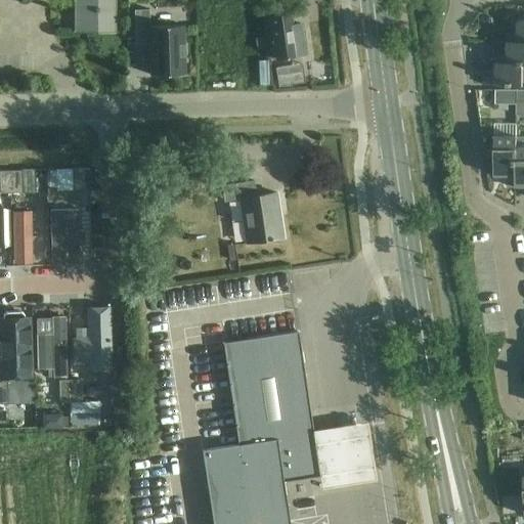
[(114,32),(114,11),(114,0),(75,0),(75,32),(114,32)]
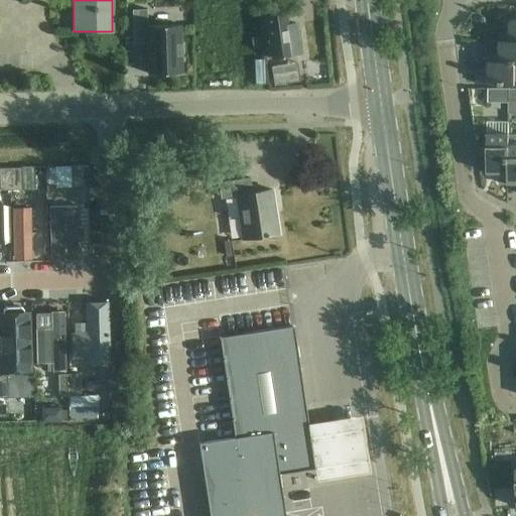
[(261,17),(266,16),(272,58),(290,56),(290,55),(301,54),(296,24),(287,25),(285,12),(282,13),(280,2),(259,5),(261,17)]
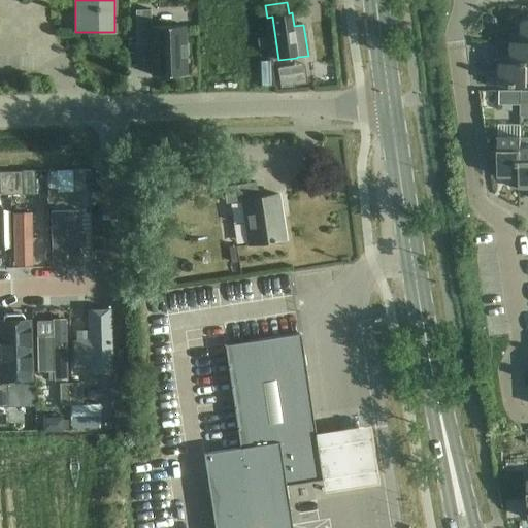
[(171,4),(157,4),(157,39),(172,39),(173,70),(209,69),(209,21),(171,21),(171,4)]
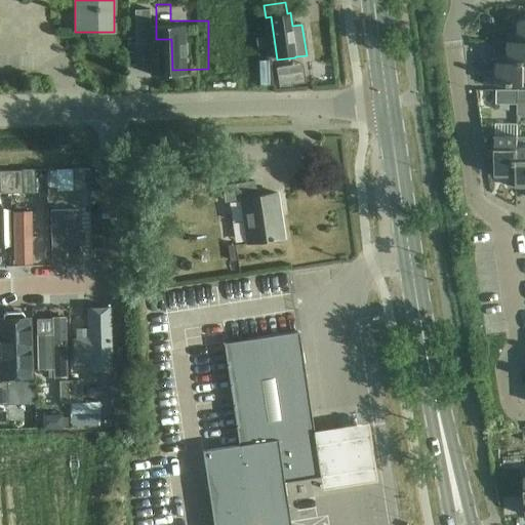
[(208,69),(241,69),(241,37),(255,37),(255,7),(236,7),(236,19),(208,21),(208,69)]
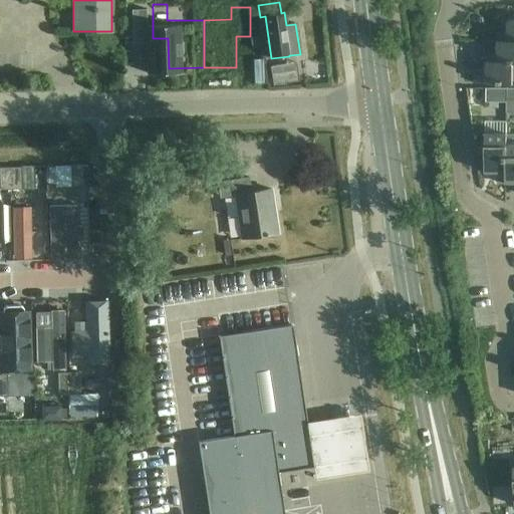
[(497,34),(497,41),(513,41),(513,19),(509,20),(509,34),(497,34)]
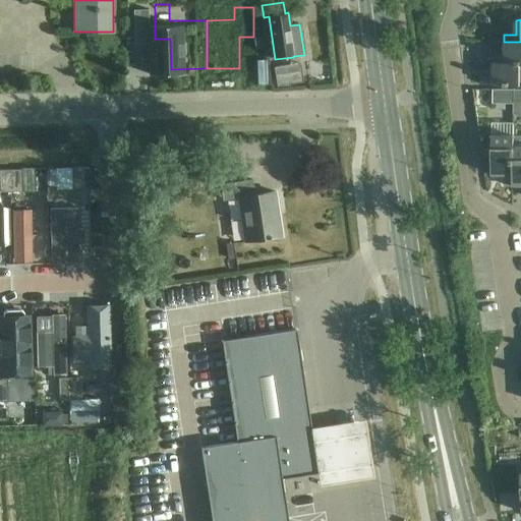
[(494,56),(494,63),(520,62),(520,42),(504,42),(505,56),(494,56)]
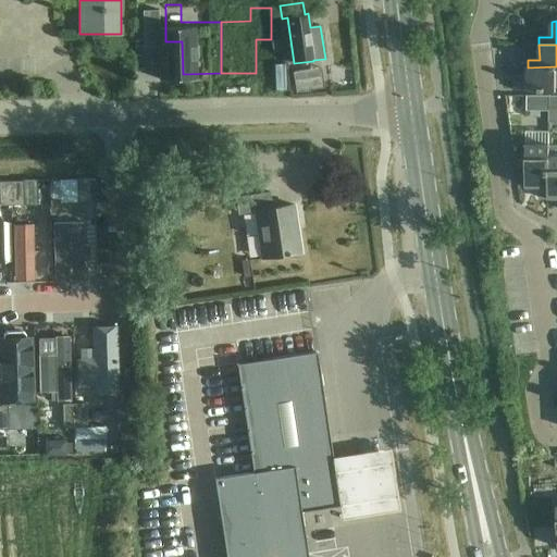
[(516,82),(516,89),(556,89),(556,66),(528,67),(528,82),(516,82)]
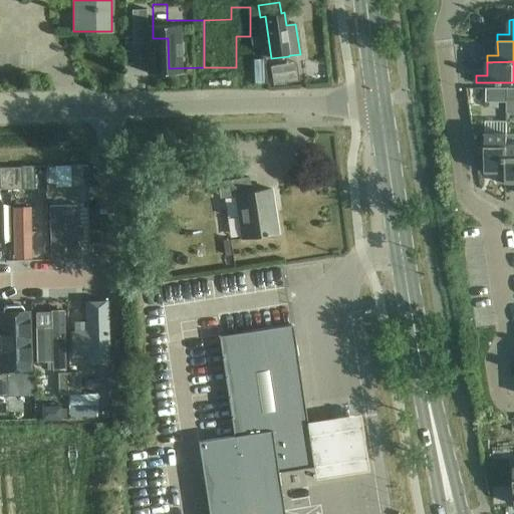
[(487,102),(506,102),(508,102),(508,99),(508,88),(487,88),(487,102)]
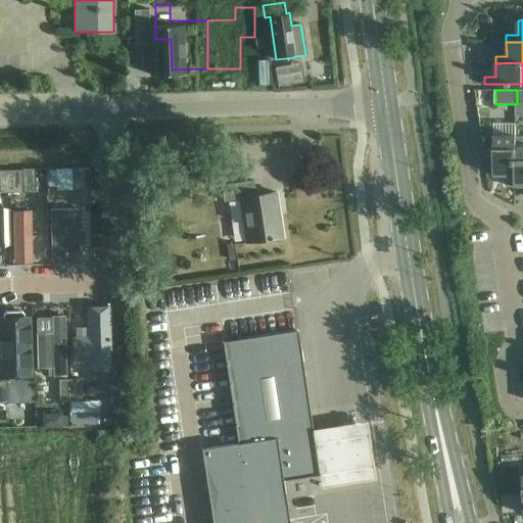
[(509,186),(516,186),(516,147),(516,136),(494,136),(494,175),(509,175),(509,186)]
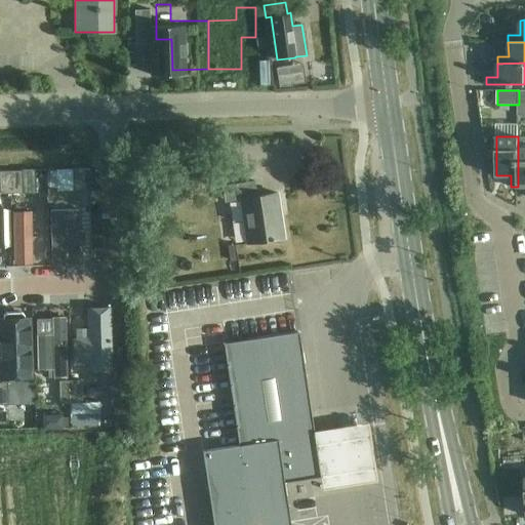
[(72,169),(73,192),(84,192),(84,169),(72,169)]
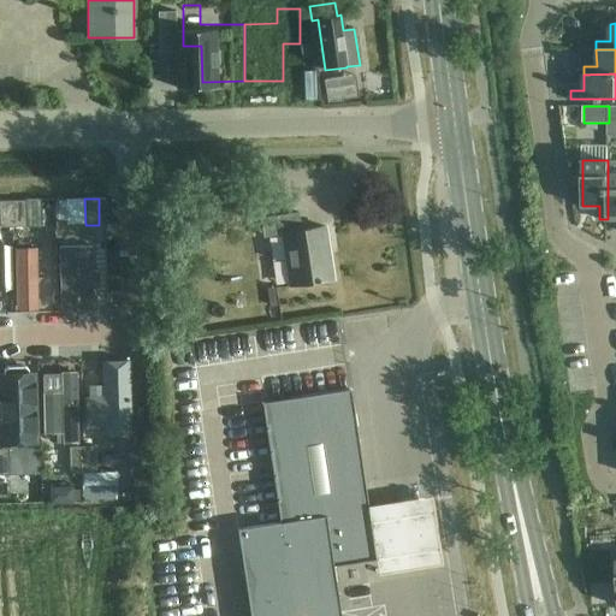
[(25,226),(25,200),(12,201),(12,226),(25,226)]
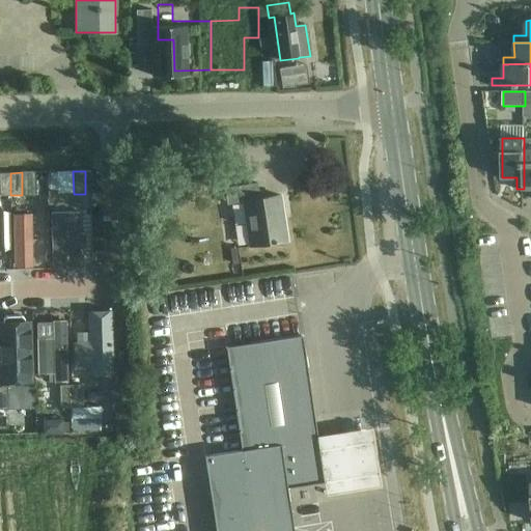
[(0,195),(10,195),(10,173),(0,173),(0,195)]
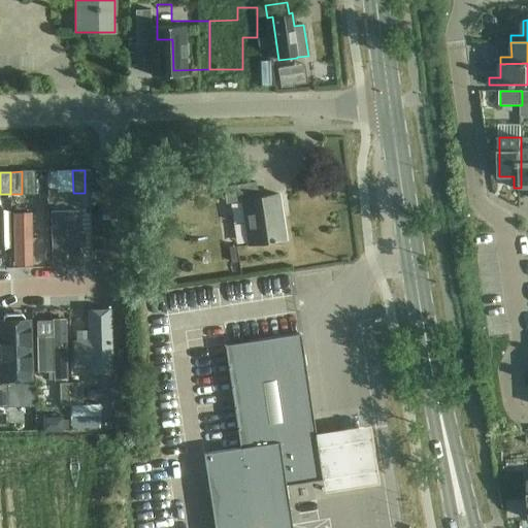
[(56,172),(47,172),(48,188),(57,188),(56,172)]
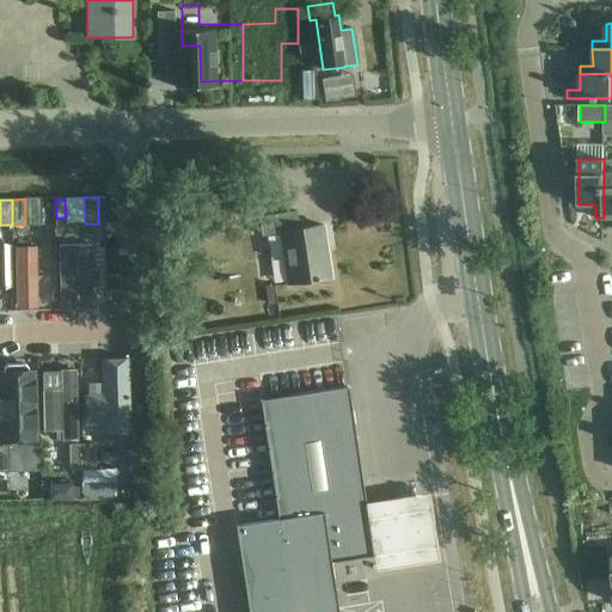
[(297,212),(258,216),(262,236),(280,233),(287,283),(330,277),(323,225),(299,228),(297,212)]
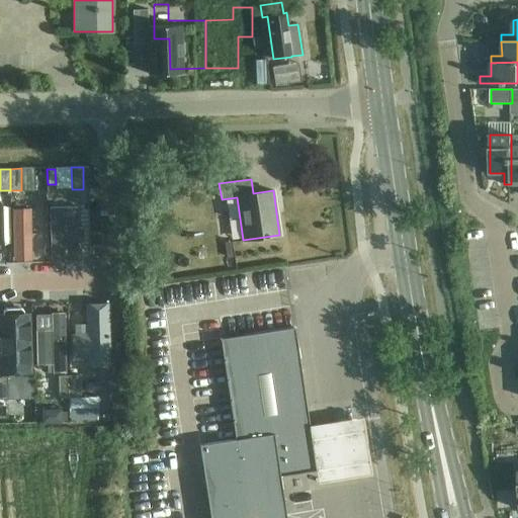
[(69,207),(48,207),(49,261),(78,261),(77,217),(69,217),(69,207)]
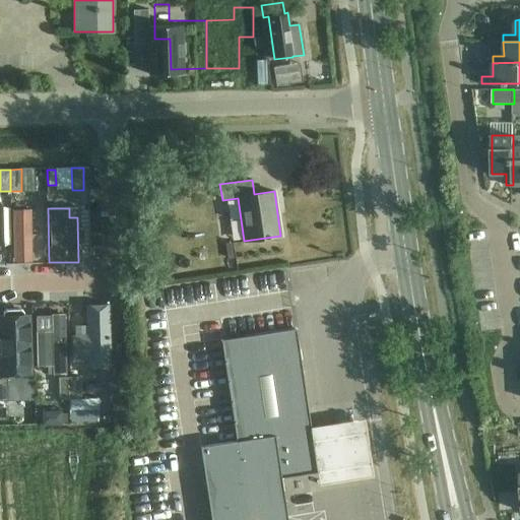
[(36,210),(15,210),(15,265),(36,265),(36,210)]
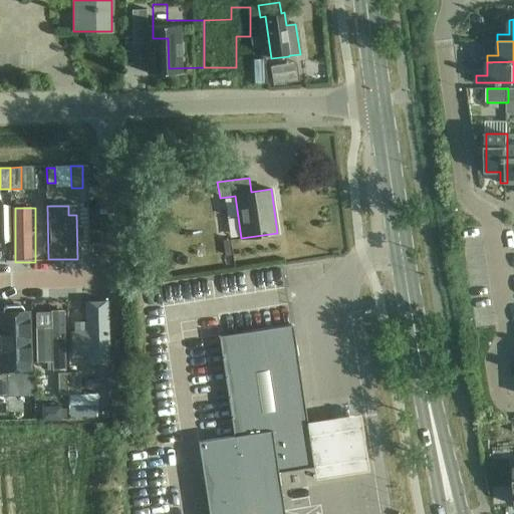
[(104,307),(86,307),(86,335),(73,335),(73,361),(103,361),(104,307)]
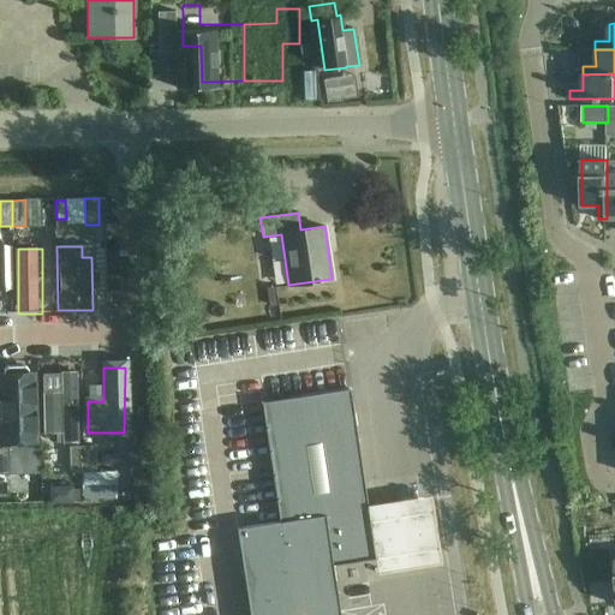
[(33,371),(0,371),(0,433),(33,434),(33,371)]
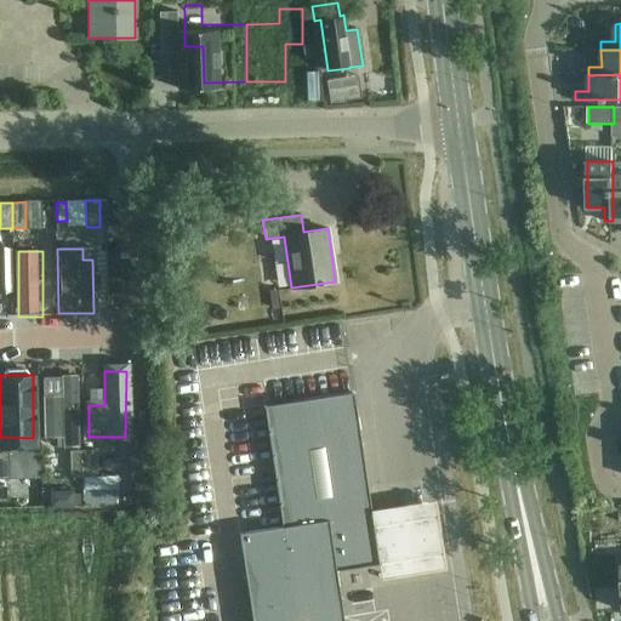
[(46,403),(47,446),(80,446),(79,380),(63,380),(63,403),(46,403)]
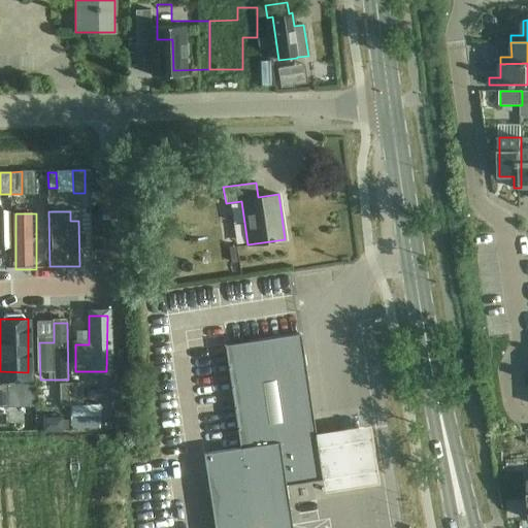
[(300,334),(279,337),(226,345),(241,448),(205,453),(217,527),(291,527),(285,485),(322,479),(300,334)]
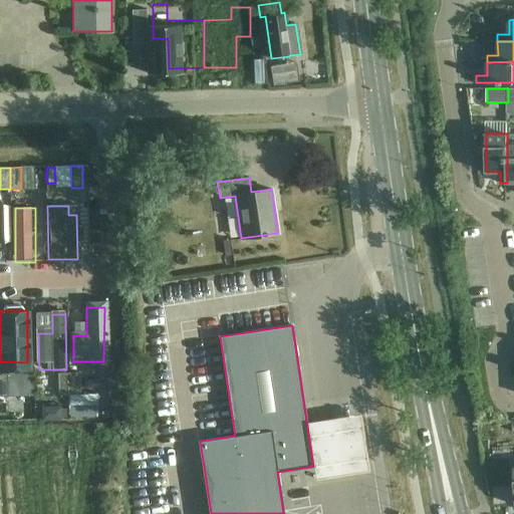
[(69,395),(68,372),(57,372),(58,395),(69,395)]
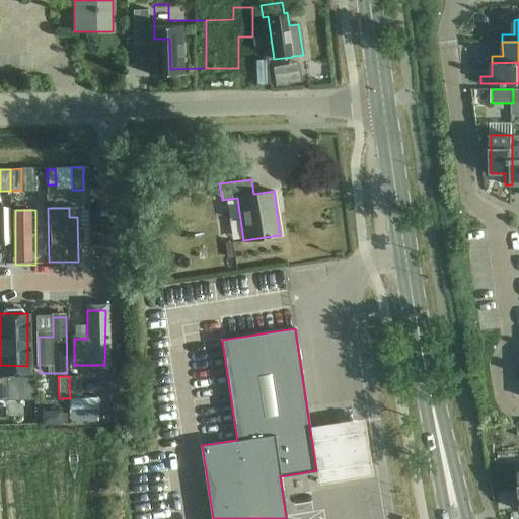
[(80,398),(80,376),(69,376),(70,398),(80,398)]
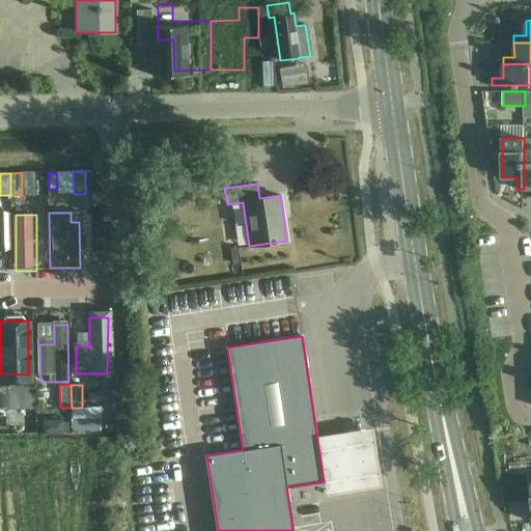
[(117,396),(94,397),(94,415),(117,414),(117,396)]
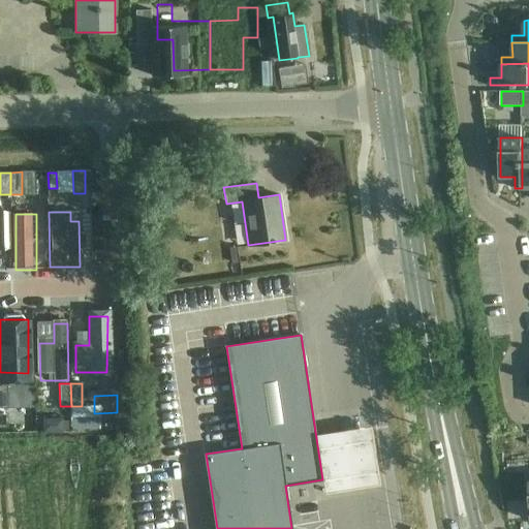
[(62,417),(42,418),(42,432),(62,431),(62,417)]
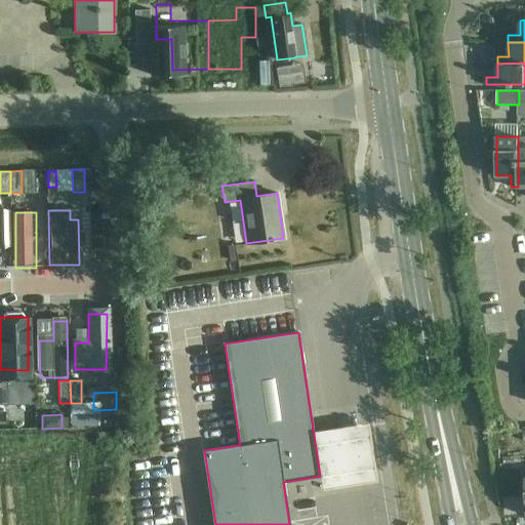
[(342,429),(316,434),(326,493),(352,489),(386,483),(376,423),(342,429)]
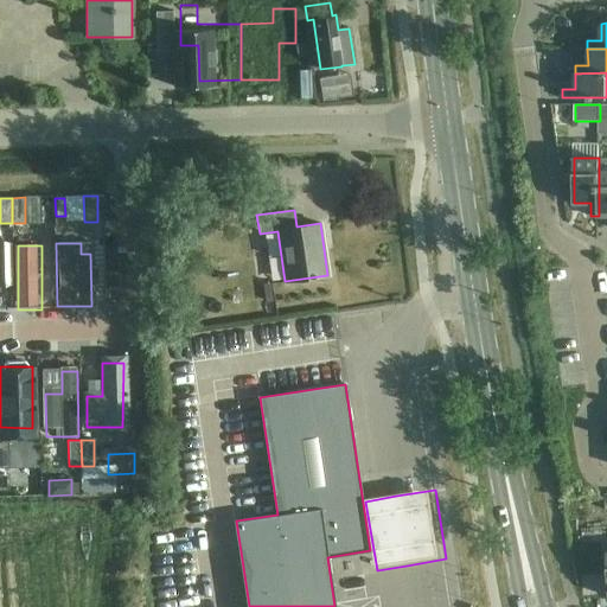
[(596,586),(580,586),(582,596),(599,596),(599,588),(596,586)]
